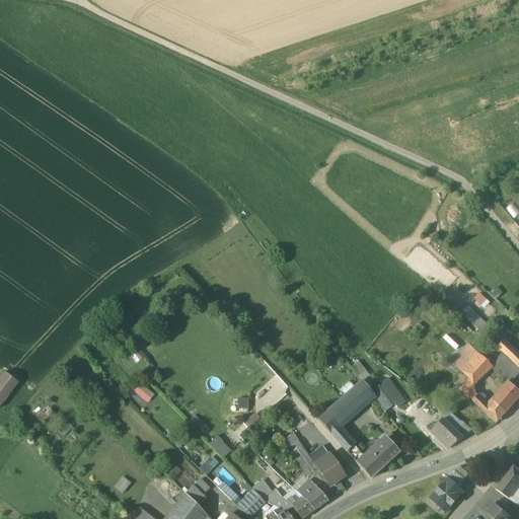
[(496,286),(490,292),(496,298),(502,292),(496,286)]
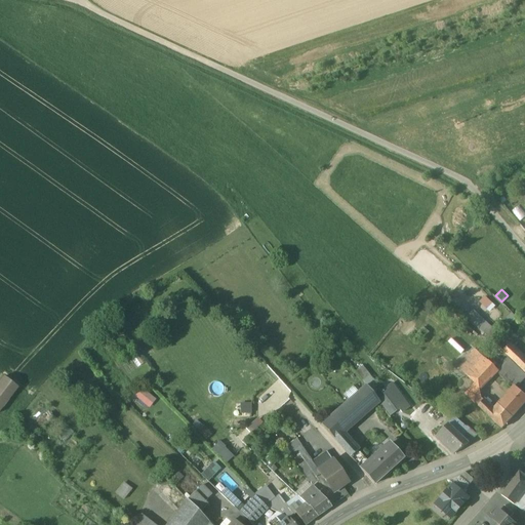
[(484,295),(479,303),(489,312),(495,306),(484,295)]
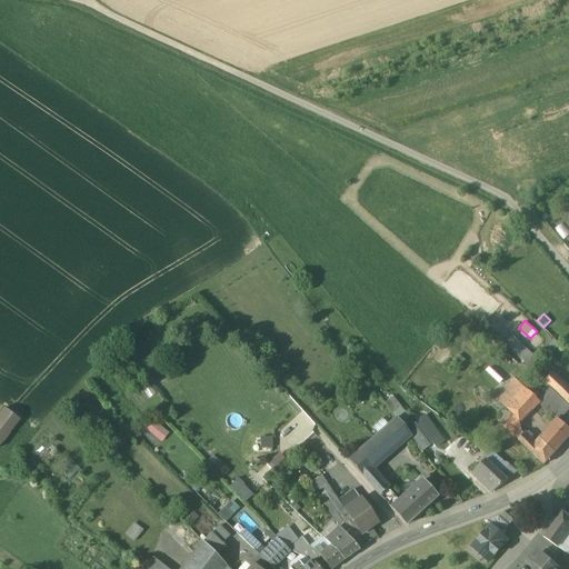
[(512,336),(505,345),(527,365),(535,356),(512,336)]
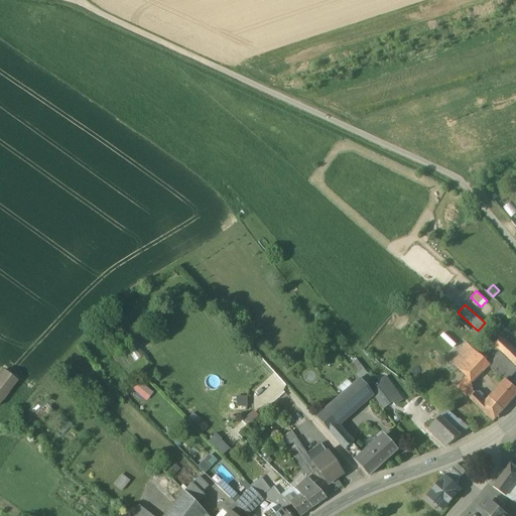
[(393,324),(400,330),(407,321),(401,315),(393,324)]
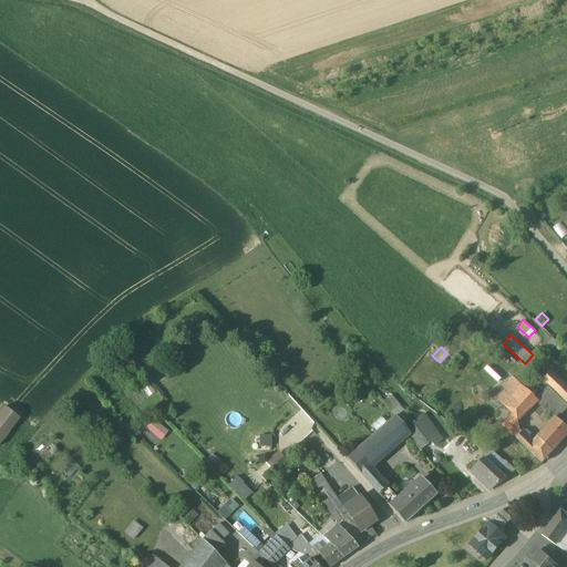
[(463,359),(457,353),(452,360),(457,364),(463,359)]
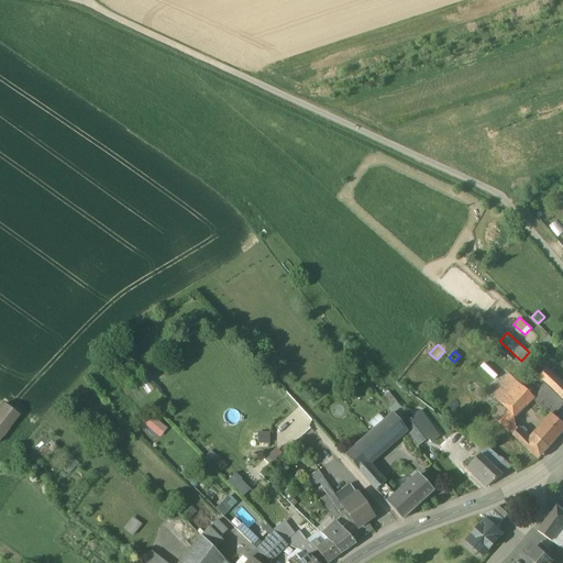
[(562,384),(548,370),(540,377),(562,398),(562,384)]
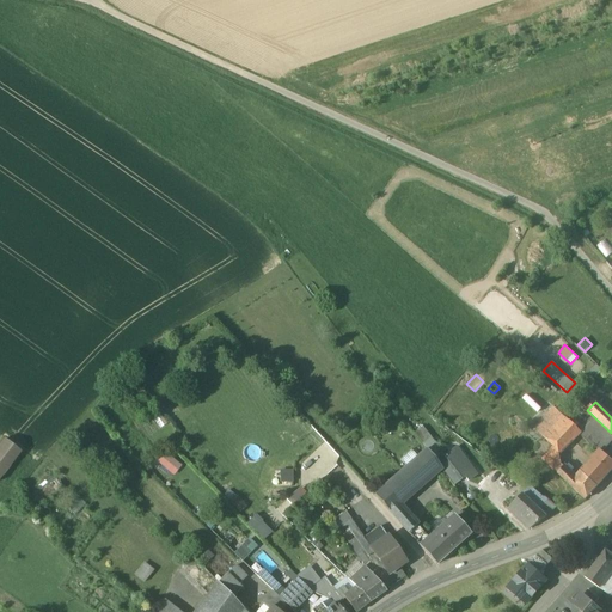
[(555,409),(536,430),(542,436),(563,416),(555,409)]
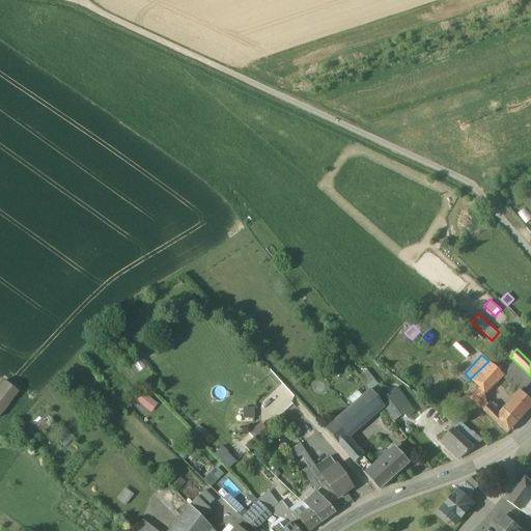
[(502,373),(488,361),(470,379),(477,385),(485,392),(501,375),(503,374),(502,373)]
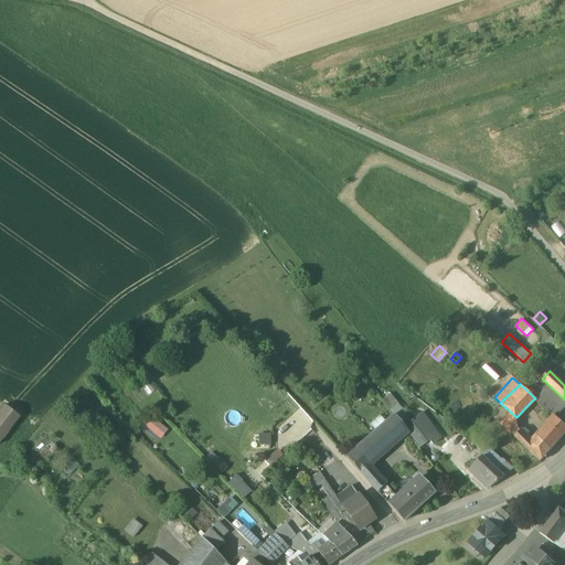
[(564,402),(546,384),(534,397),(535,398),(533,400),(542,408),(553,419),(555,417),(556,418),(564,407),(564,402)]
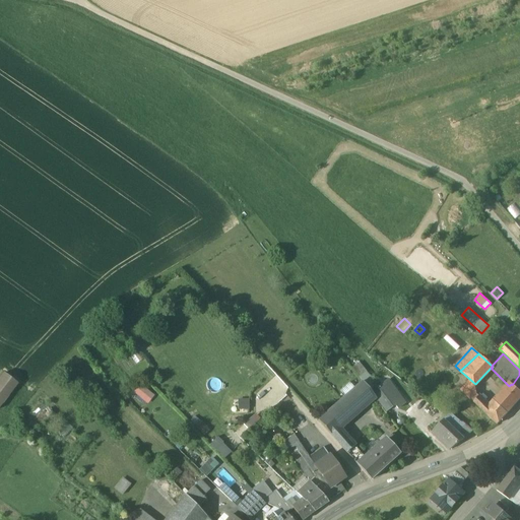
[(374,382),(358,364),(351,369),(363,382),(370,390),(373,387),(371,385),(374,382)]
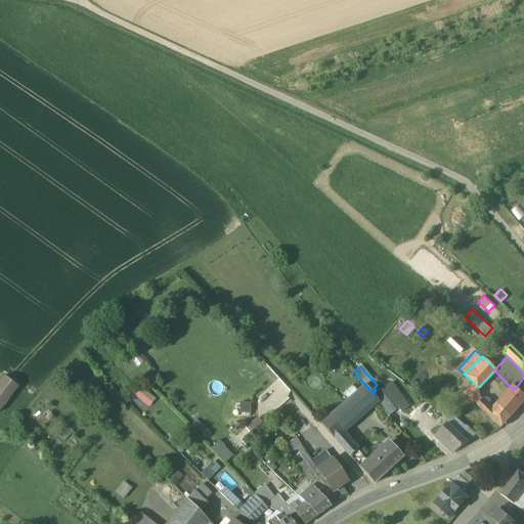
[(4,376),(0,381),(0,409),(18,387),(4,376)]
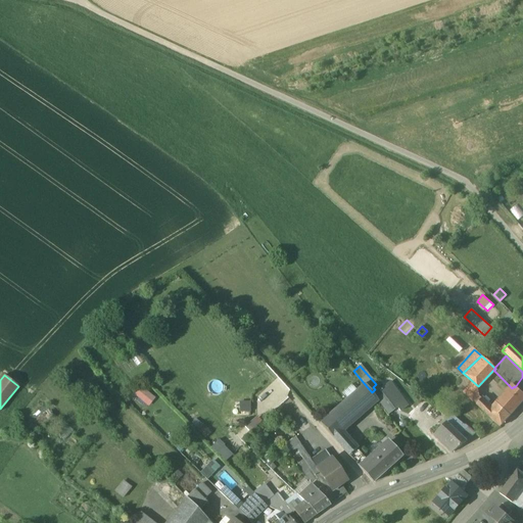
[(390,383),(380,390),(383,395),(377,399),(388,415),(397,408),(400,412),(408,407),(390,383)]
